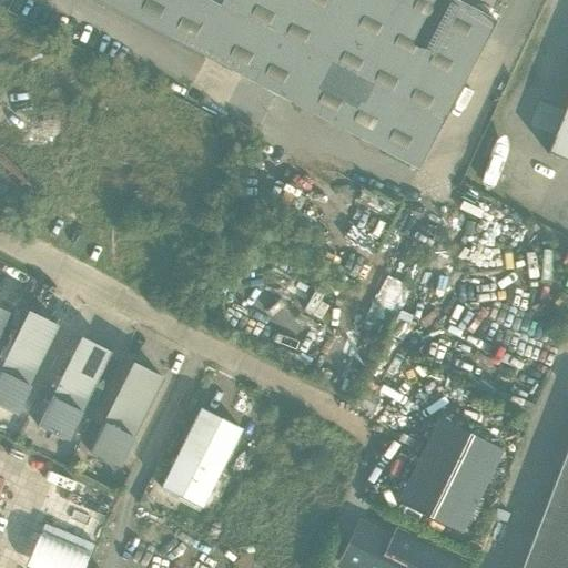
[(97,0),(418,169),(497,20),(458,0),(97,0)]
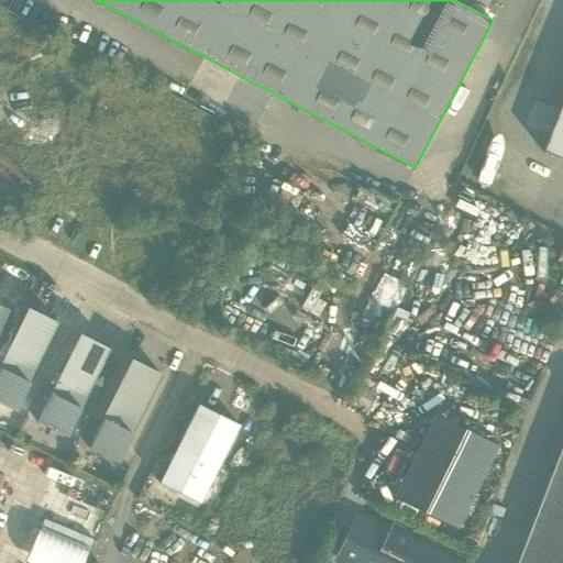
[(562,158),(562,98),(543,152),(562,158)]
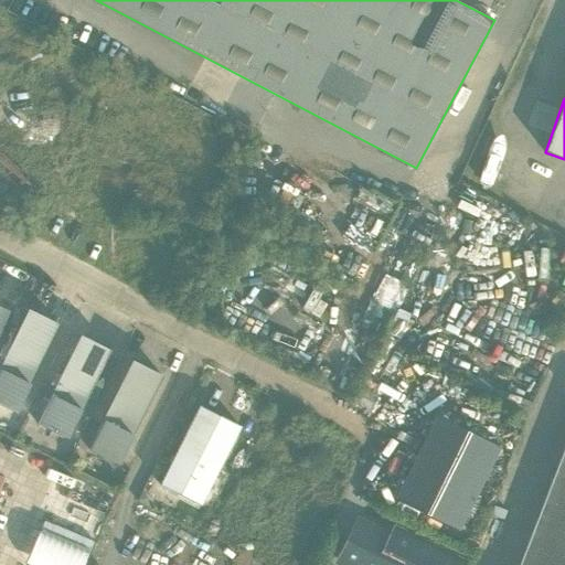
[(57,323),(30,309),(0,369),(0,404),(14,411),(57,323)]
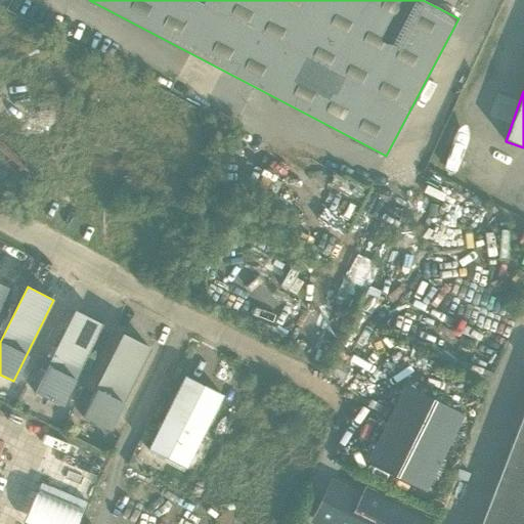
[(80,312),(38,394),(64,406),(105,325),(80,312)]
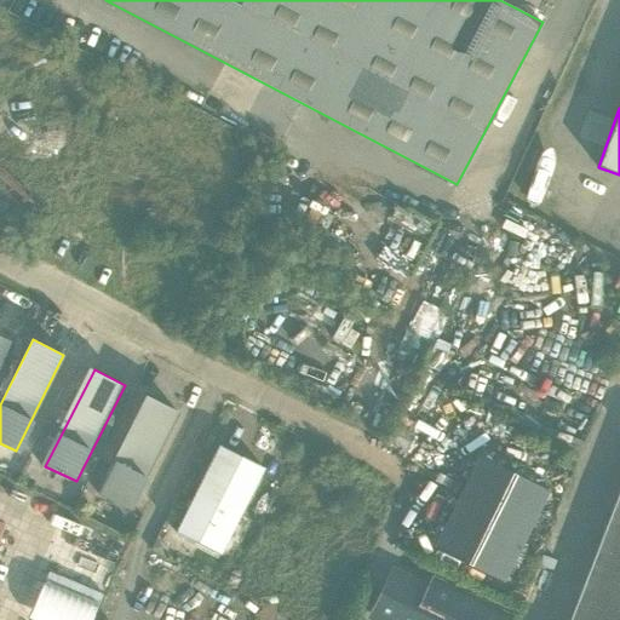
[(178,412),(147,396),(97,493),(128,509),(178,412)]
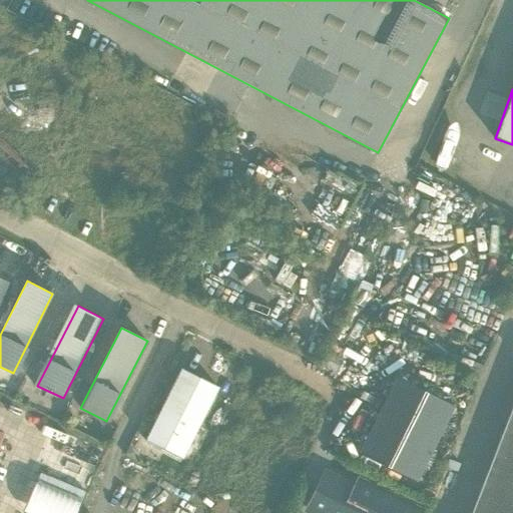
[(181,368),(145,440),(181,458),(217,386),(181,368)]
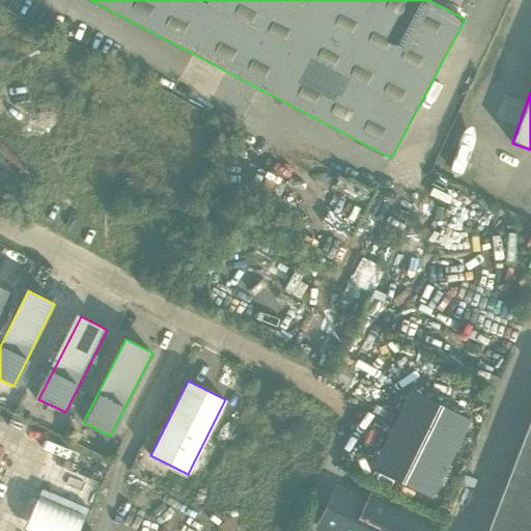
[(410,391),(370,470),(431,500),(471,421),(410,391)]
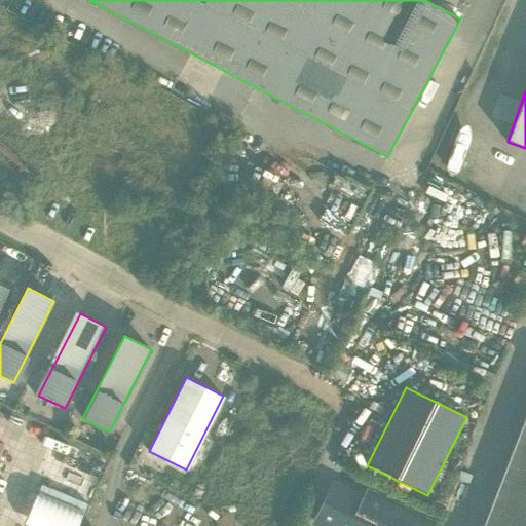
[(525,525),(525,414),(483,525),(525,525)]
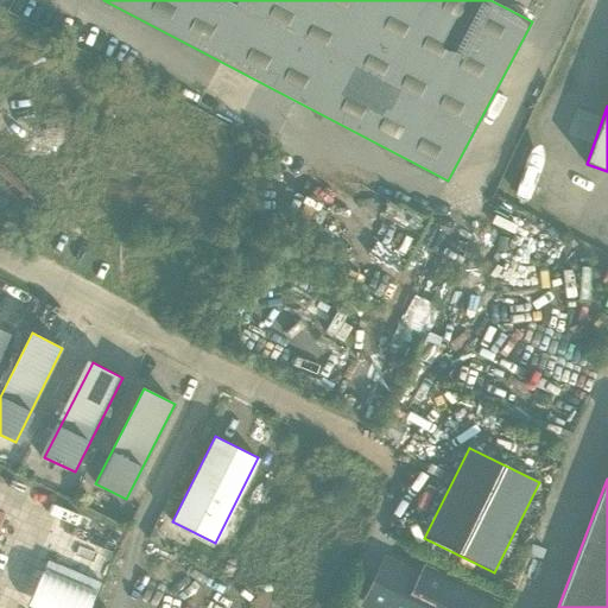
[(419,572),(385,555),(359,606),(363,607),(496,607),(500,602),(424,564),(419,572)]
